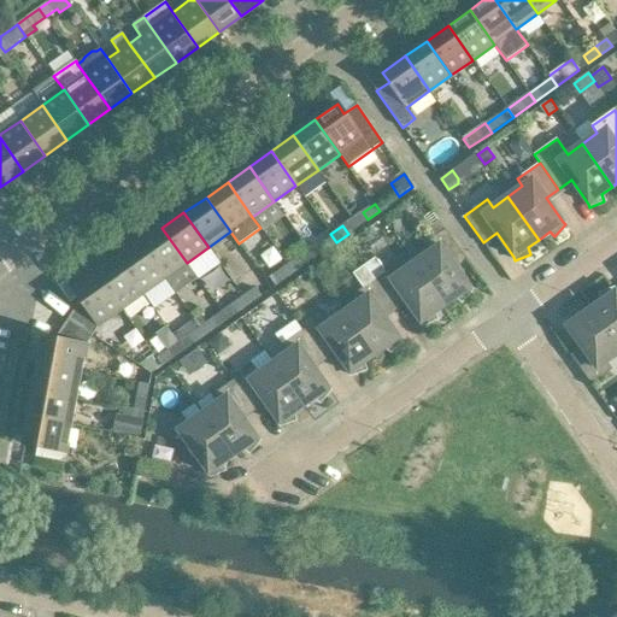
[(162,228),(140,244),(165,278),(187,263),(162,228)]
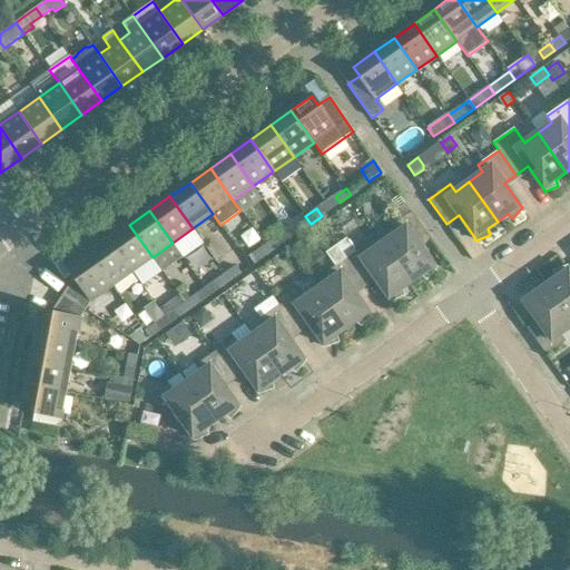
[(396,233),(383,243),(412,282),(422,275),(426,279),(436,268),(434,266),(419,244),(429,237),(411,212),(392,226),(396,233)]
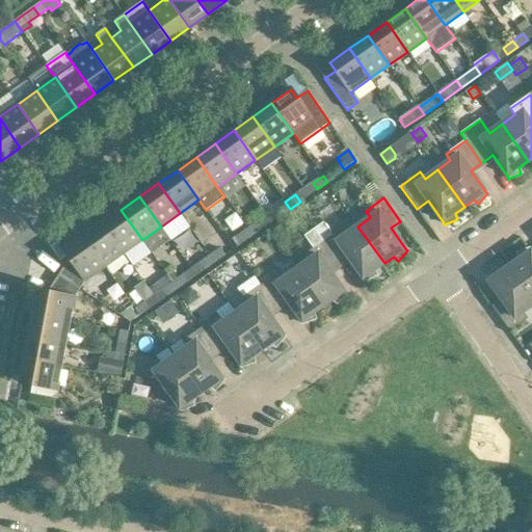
[(274,209),(280,216),(290,209),(285,202),(274,209)]
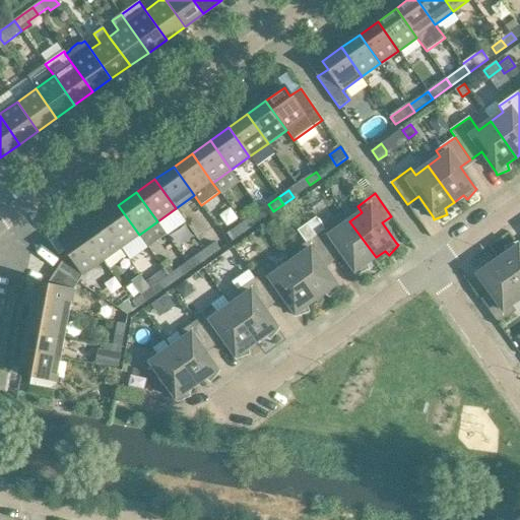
[(118,205),(100,218),(121,248),(139,235),(118,205)]
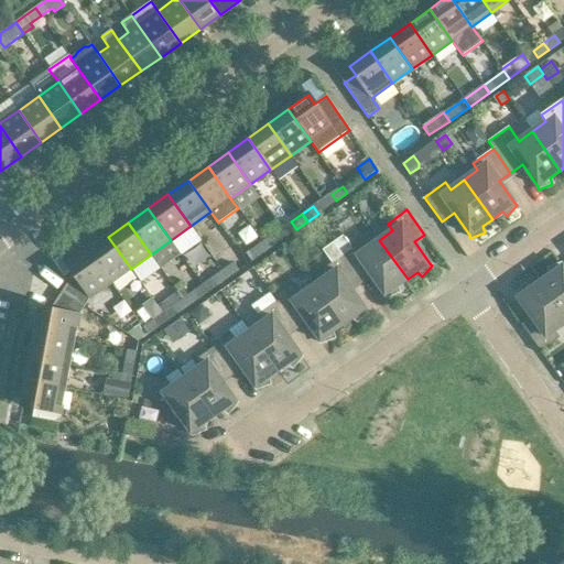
[(262,242),(268,250),(279,242),(273,235),(262,242)]
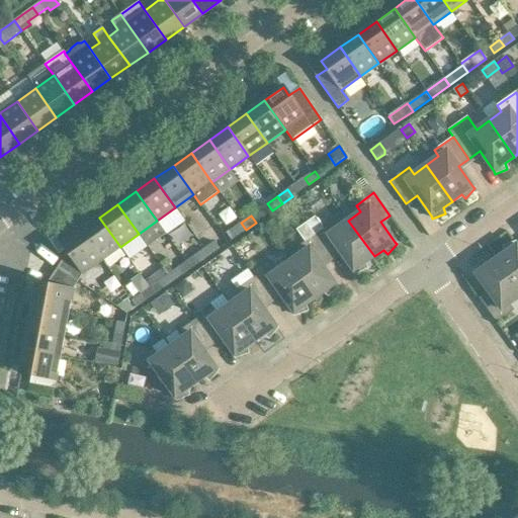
[(364,263),(374,256),(348,221),(336,229),(332,223),(324,229),(315,217),(306,223),(330,257),(339,251),(353,271),(354,273),(367,269),(364,263)]
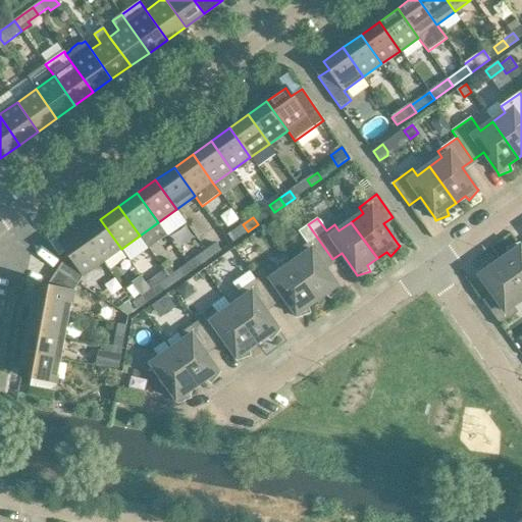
[(103,262),(121,249),(100,219),(82,232),(103,262)]
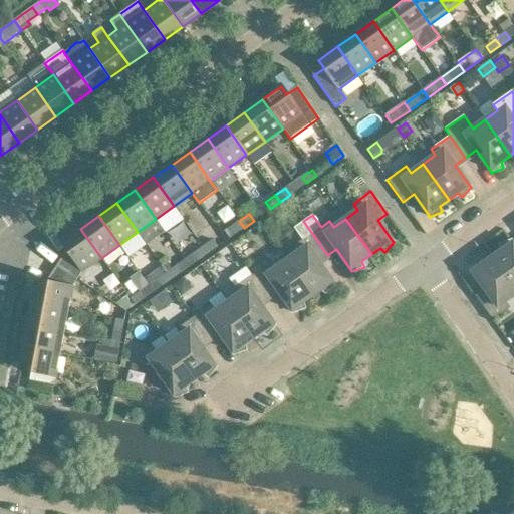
[(239,221),(224,232),(229,238),(244,228),(239,221)]
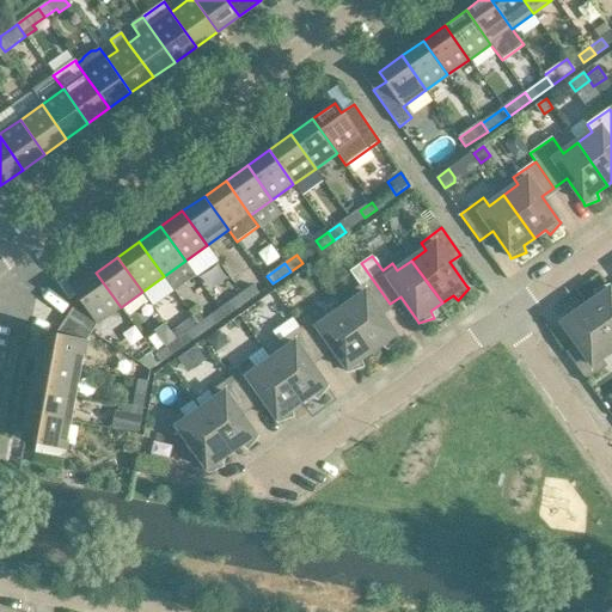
[(379,312),(390,304),(361,263),(350,271),(360,286),(350,292),(356,300),(341,310),(372,353),(383,346),(389,350),(398,337),(396,336),(379,312)]
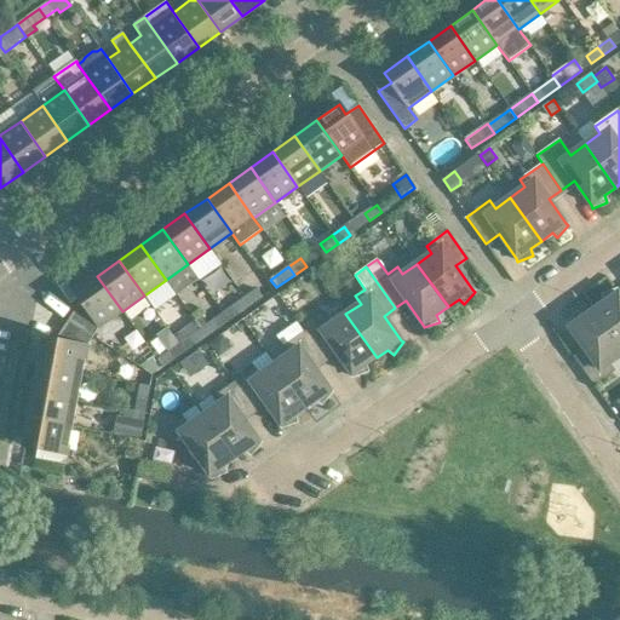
[(81,300),(68,321),(93,337),(99,327),(122,311),(97,276),(75,292),(81,300)]
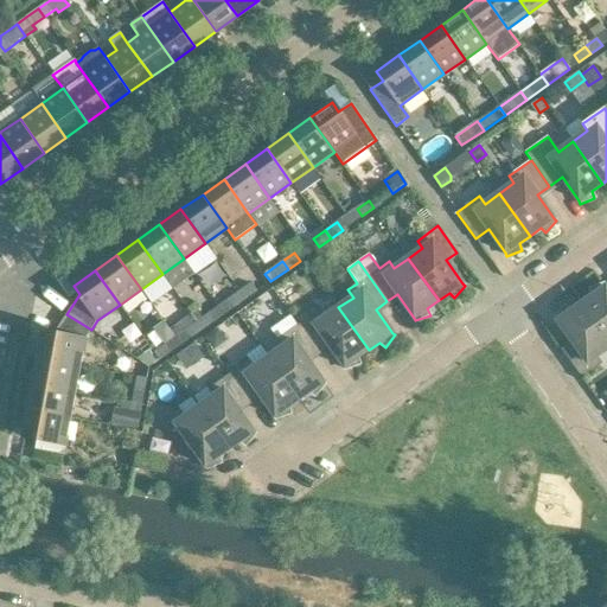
[(240,292),(246,300),(257,292),(251,283),(240,292)]
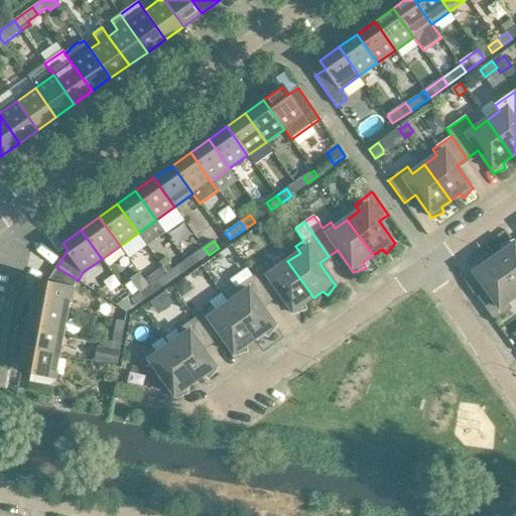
[(503,252),(494,258),(515,288),(515,246),(514,244),(513,241),(501,246),(503,252)]
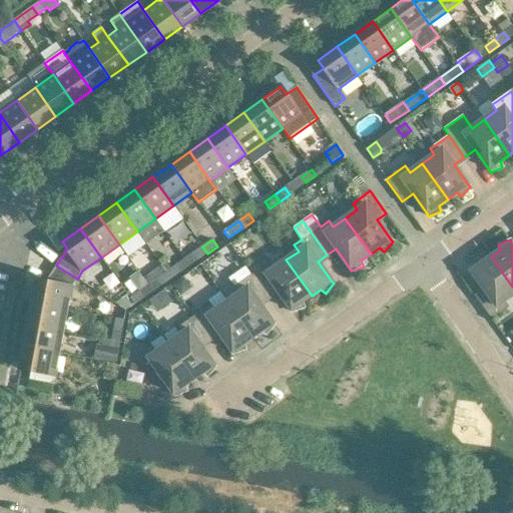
[(202,246),(184,260),(189,266),(207,253),(202,246)]
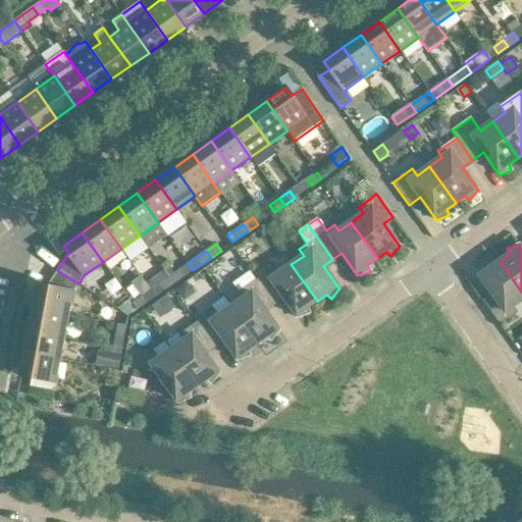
[(484,303),(500,325),(518,313),(513,306),(521,300),(521,292),(500,261),(490,268),(485,264),(477,274),(479,275),(493,296),(484,303)]
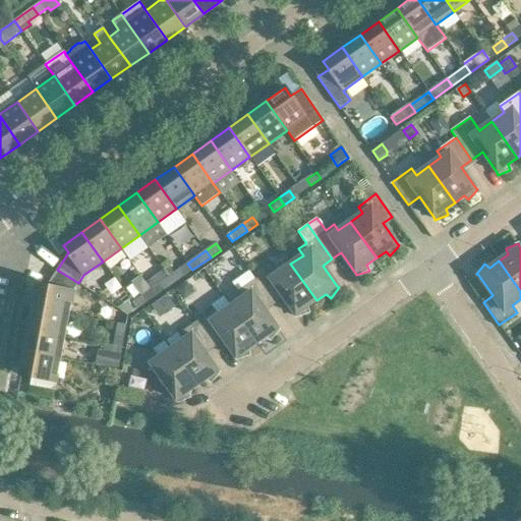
[(307,306),(316,300),(290,264),(278,273),(274,267),(256,279),(272,301),(281,294),(296,314),(297,317),(309,312),(307,306)]
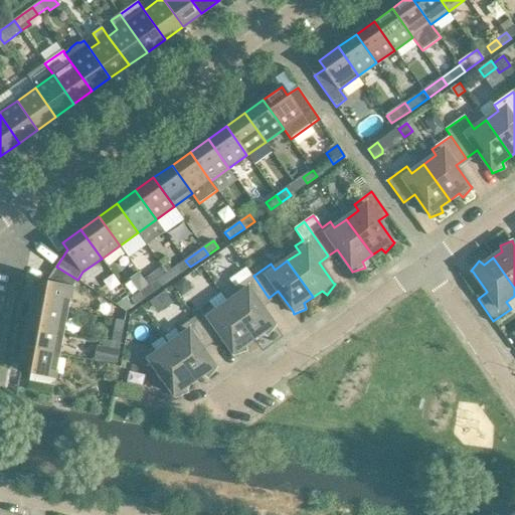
[(36,282),(32,305),(67,311),(71,289),(77,280),(56,267),(45,284),(36,282)]
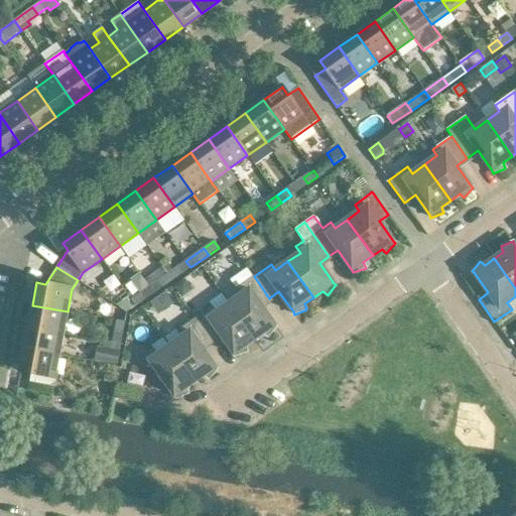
[(162,267),(144,280),(149,287),(153,293),(162,287),(172,280),(167,274),(162,267)]
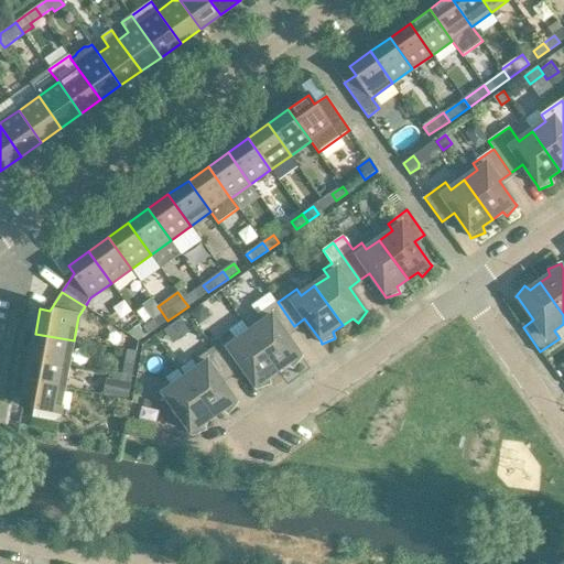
[(188,306),(198,299),(194,292),(183,300),(188,306)]
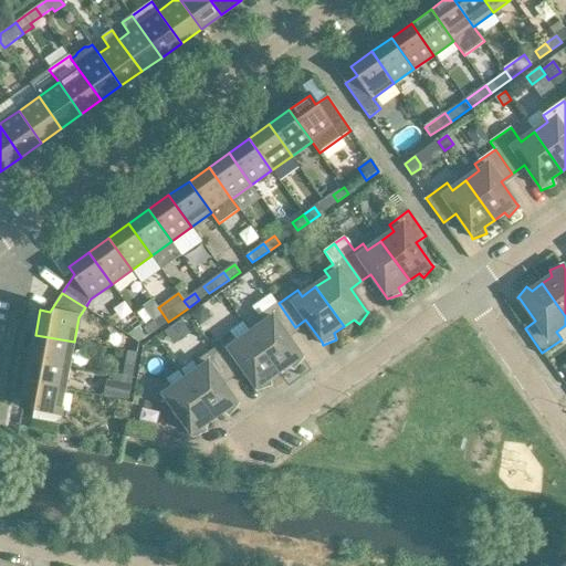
[(285,335),(295,327),(279,303),(260,316),(264,323),(251,333),(279,373),(289,365),(294,369),(303,358),(301,356),(285,335)]
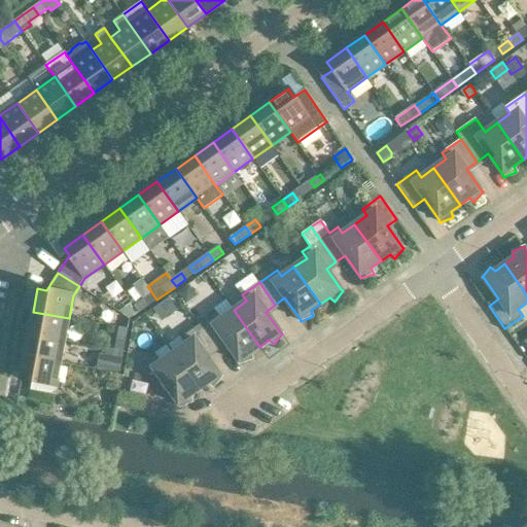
[(133,306),(138,313),(148,306),(156,300),(152,293),(143,299),(133,306)]
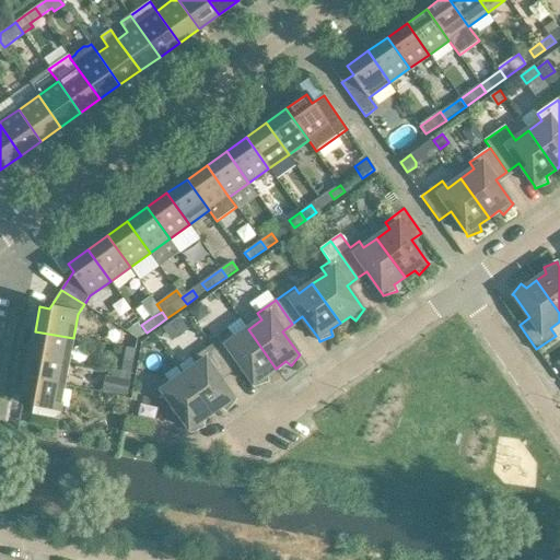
[(125,331),(138,339),(147,333),(141,325),(139,322),(125,331)]
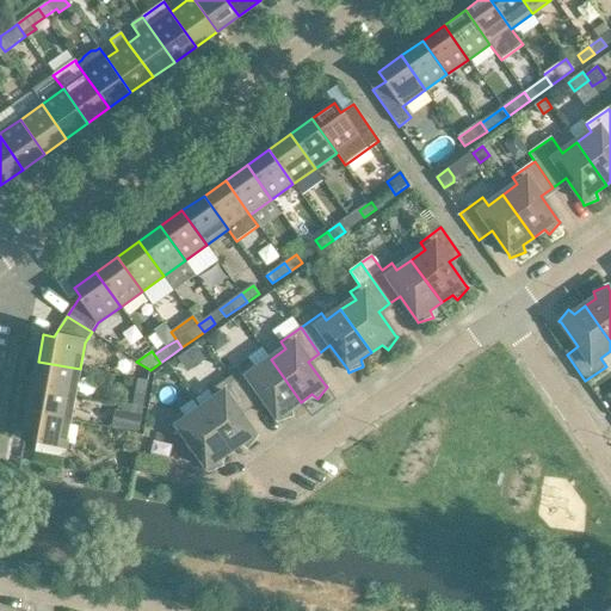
[(290,409),(301,402),(271,359),(257,370),(251,363),(230,377),(250,403),(260,395),(277,419),(278,423),(292,417),(290,409)]
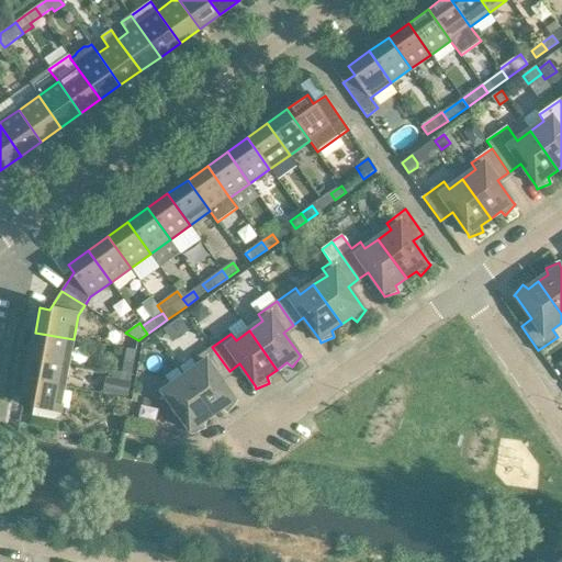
[(35,333),(31,356),(69,363),(74,339),(35,333)]
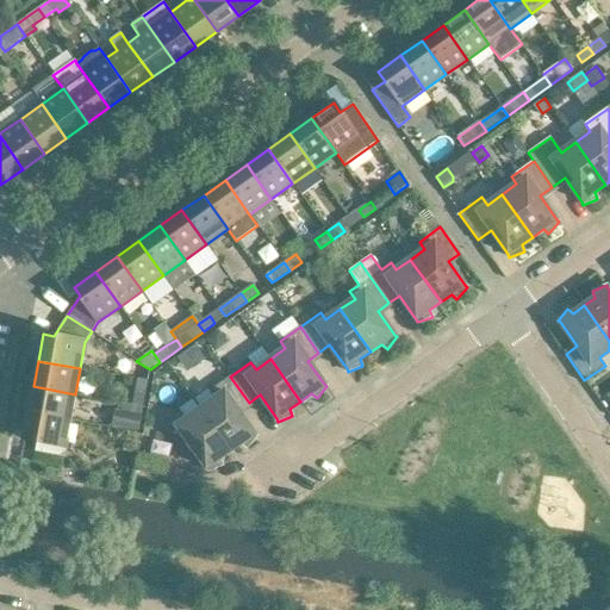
[(132,378),(138,379),(148,381),(150,369),(136,361),(132,378)]
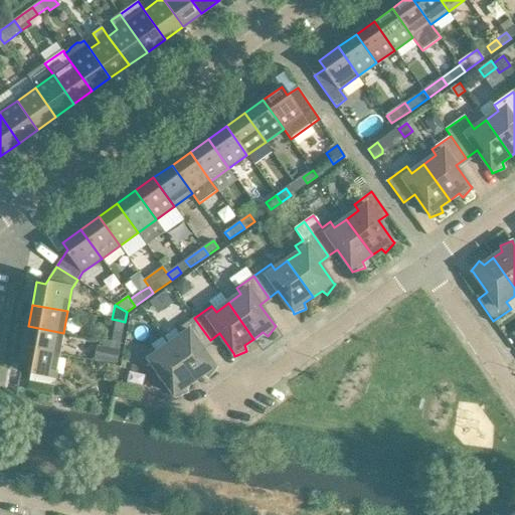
[(200,346),(210,340),(194,318),(177,330),(181,336),(169,345),(194,380),(203,374),(208,378),(217,368),(214,366),(200,346)]
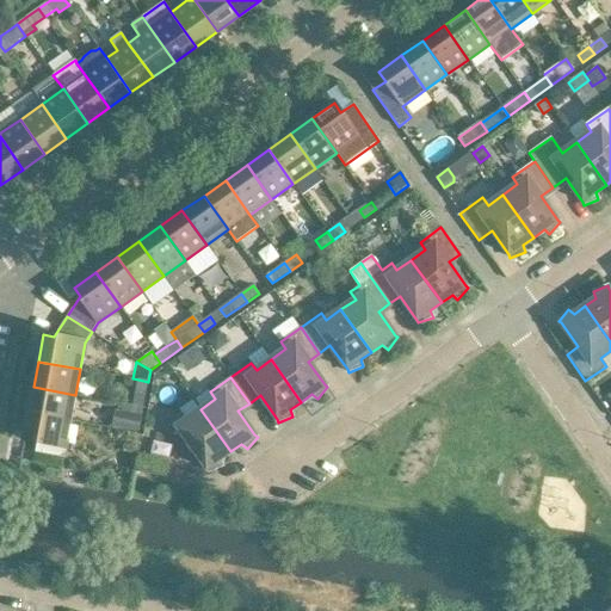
[(136,394),(146,395),(148,382),(139,380),(136,394)]
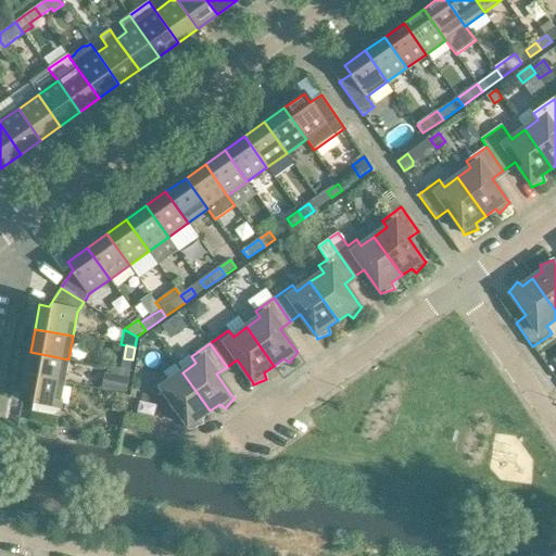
[(30,352),(26,376),(64,383),(68,359),(30,352)]
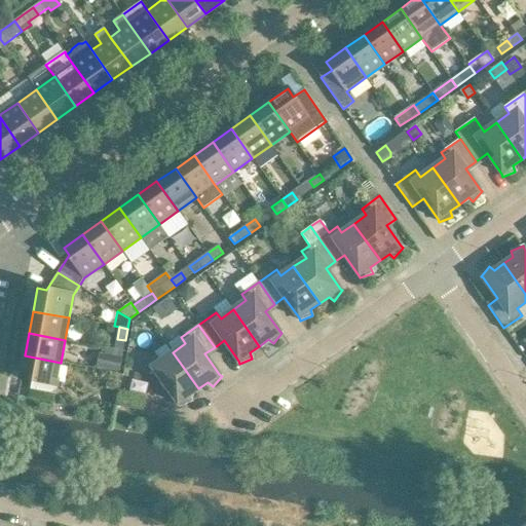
[(173,352),(163,359),(159,352),(147,361),(163,382),(159,384),(160,385),(163,383),(178,404),(179,406),(192,402),(189,396),(198,388),(173,352)]
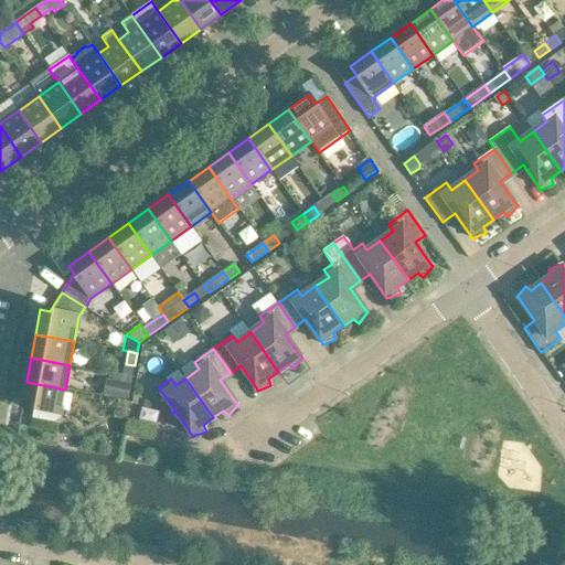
[(108,381),(106,394),(128,398),(130,385),(113,382),(108,381)]
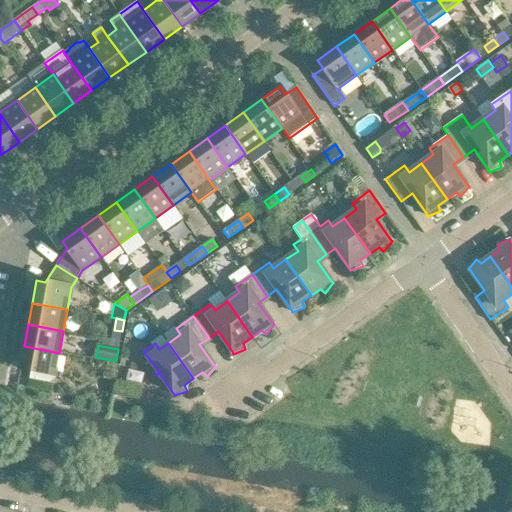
[(53,383),(59,353),(24,346),(20,369),(31,371),(30,379),(53,383)]
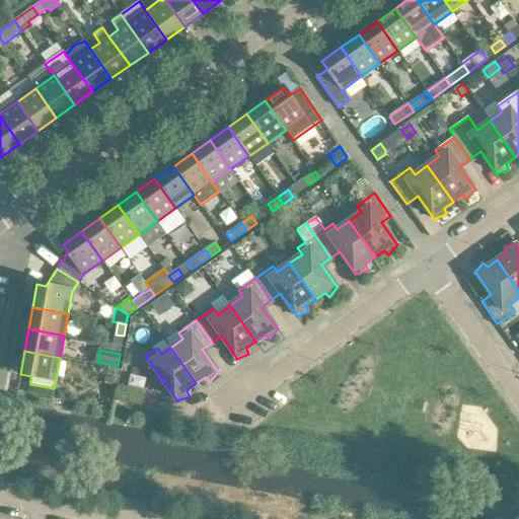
[(115,380),(118,368),(109,367),(106,379),(115,380)]
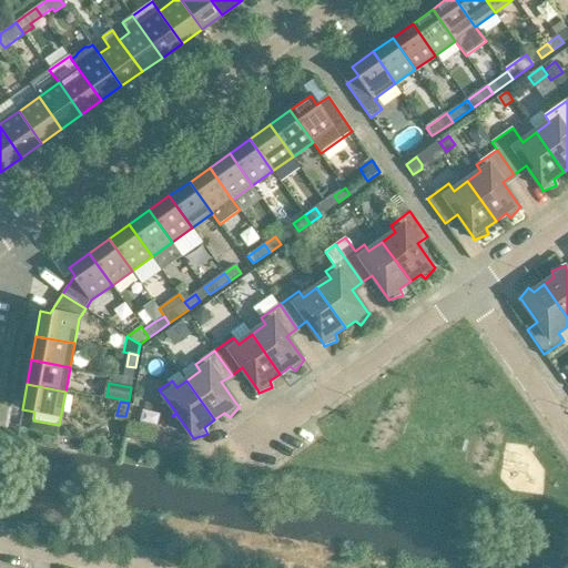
[(154,443),(158,427),(128,422),(125,437),(154,443)]
